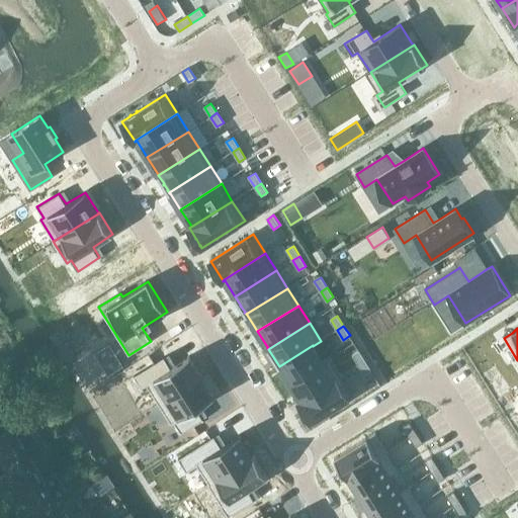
[(109,344),(95,353),(108,375),(123,366),(109,344)]
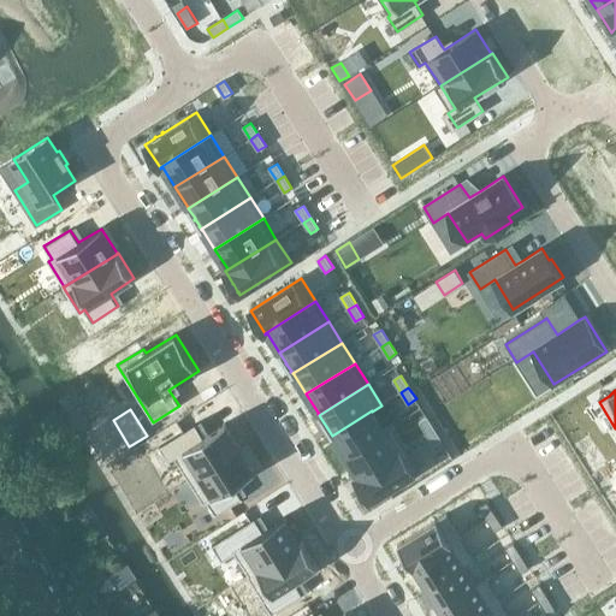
[(372,410),(332,436),(345,456),(384,431),(372,412),(372,410)]
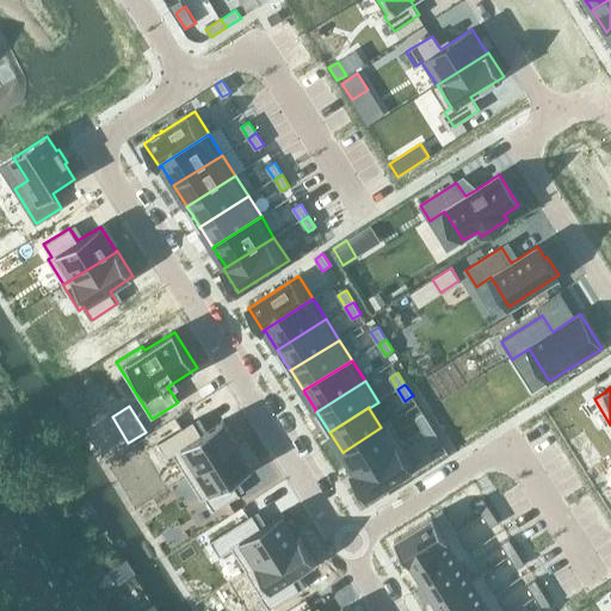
[(424,413),(415,419),(424,430),(431,425),(424,413)]
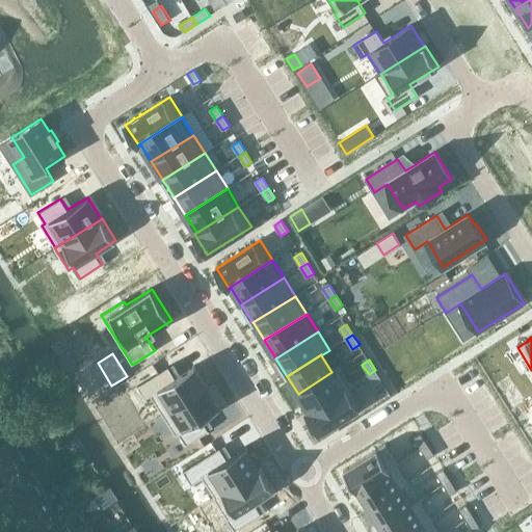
[(176,377),(168,367),(137,387),(145,399),(151,396),(163,415),(208,387),(195,366),(176,377)]
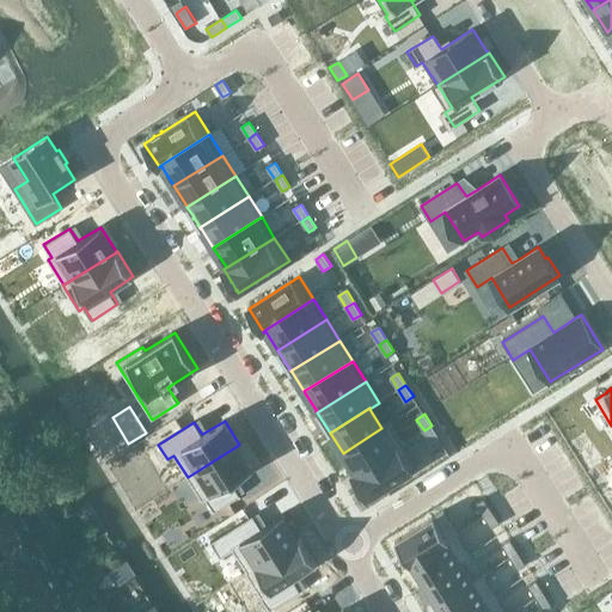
[(381,428),(343,453),(355,472),(353,475),(354,475),(404,444),(391,422),(381,428)]
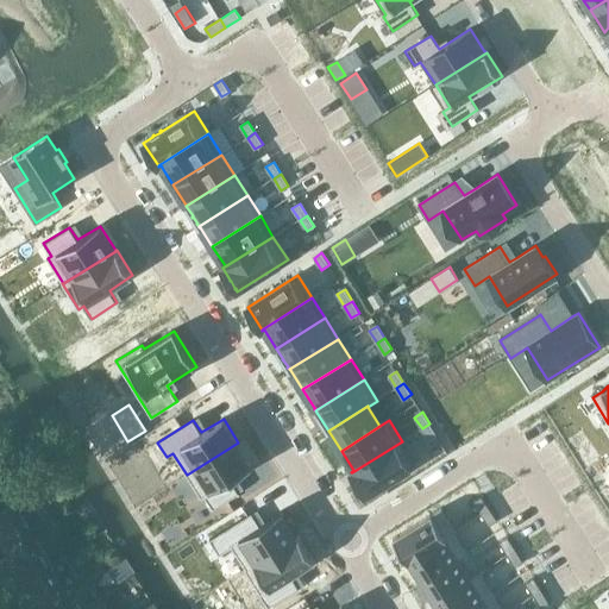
[(429,424),(422,428),(429,440),(437,435),(429,424)]
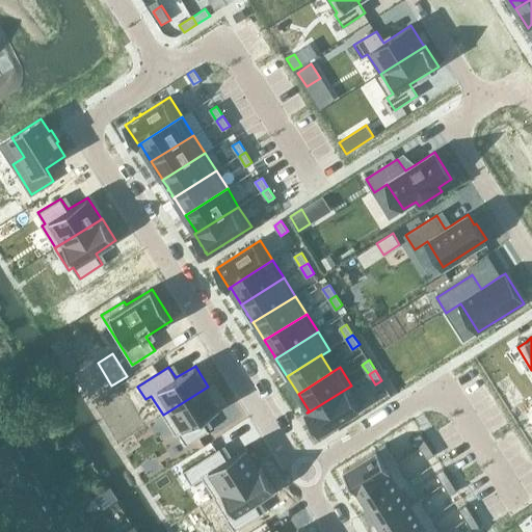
[(351,386),(308,413),(314,423),(314,424),(315,424),(318,430),(318,431),(319,430),(320,433),(364,405),(351,386)]
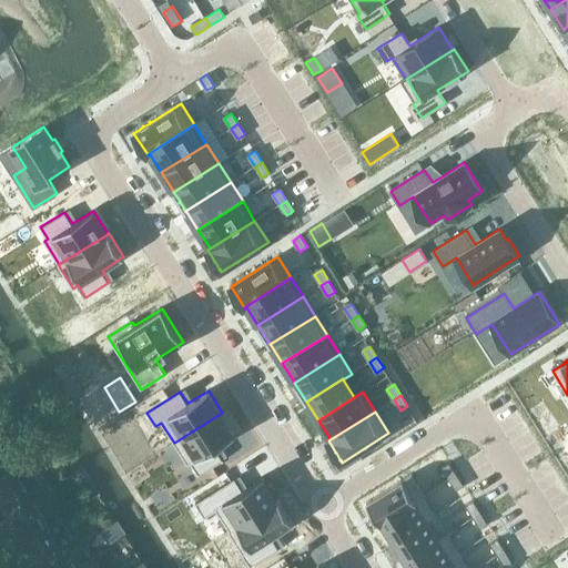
[(222,413),(174,443),(189,465),(191,463),(199,475),(223,459),(215,447),(236,434),(222,413)]
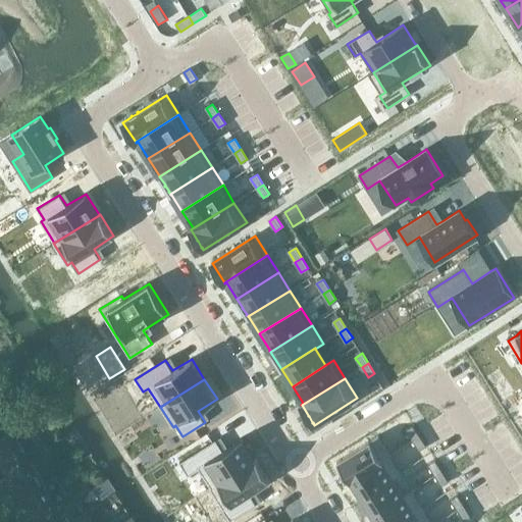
[(413,425),(405,430),(412,441),(420,436),(413,425)]
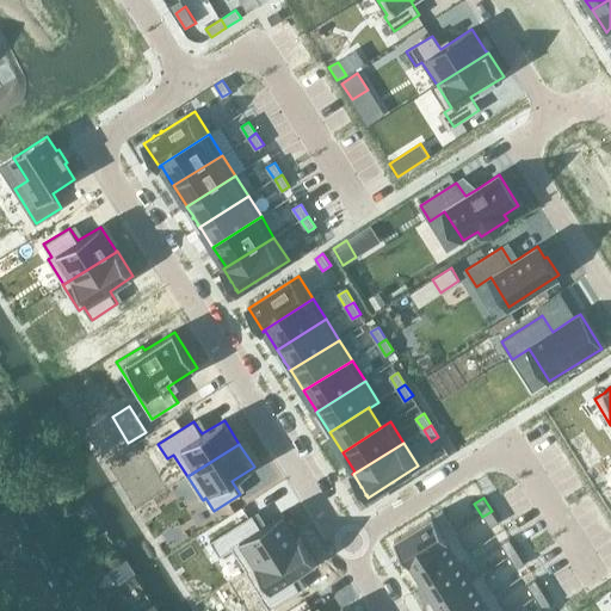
[(0,536),(12,556),(0,563),(0,566),(14,590),(51,566),(36,542),(39,539),(39,538),(56,529),(42,507),(26,518),(17,504),(0,514),(0,536)]
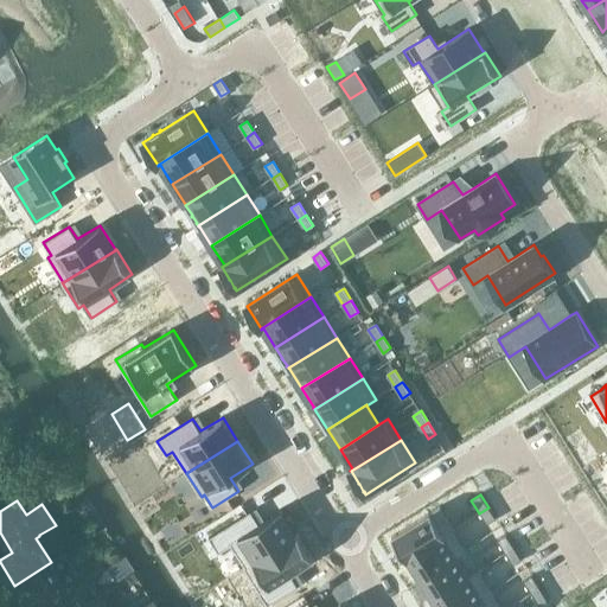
[(455,529),(440,506),(393,537),(407,560),(408,560),(408,558),(453,530),(454,530),(455,529)]
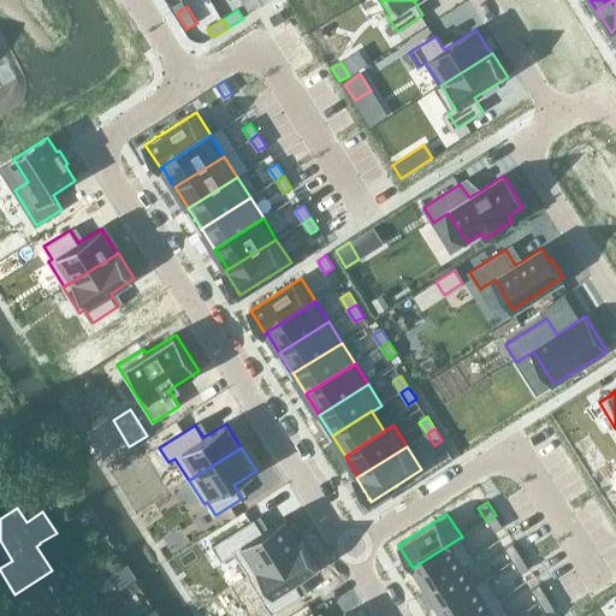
[(496,515),(486,521),(495,533),(503,527),(496,515)]
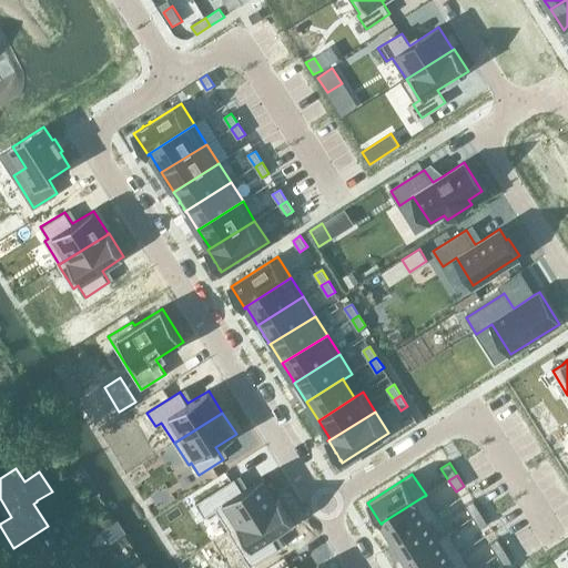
[(263,476),(242,489),(235,478),(195,503),(204,517),(216,510),(229,529),(230,530),(277,499),(263,476)]
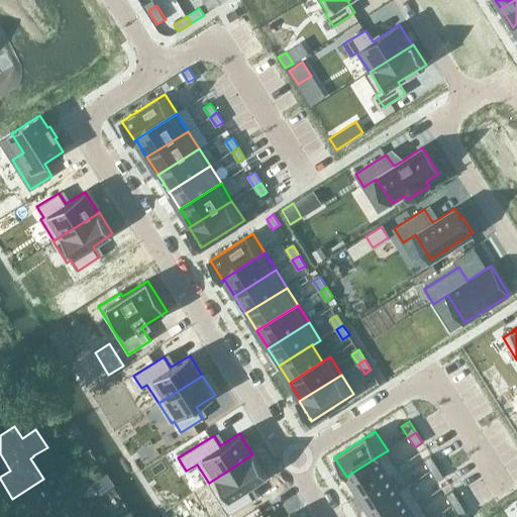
[(389,474),(389,475),(398,469),(387,451),(386,451),(347,476),(347,477),(358,493),(389,474)]
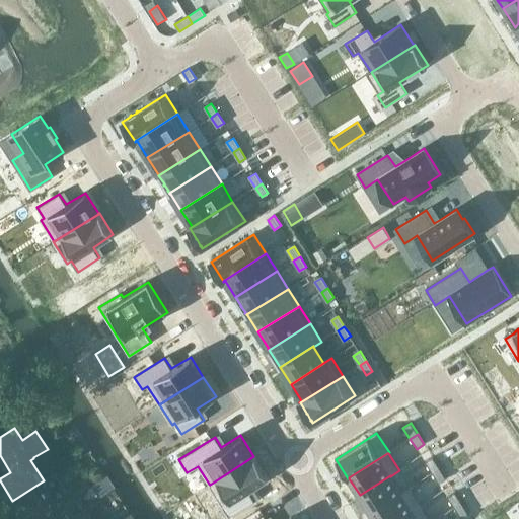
[(208,485),(229,517),(255,501),(248,490),(269,477),(254,455),(253,456),(210,485),(209,484),(208,485)]
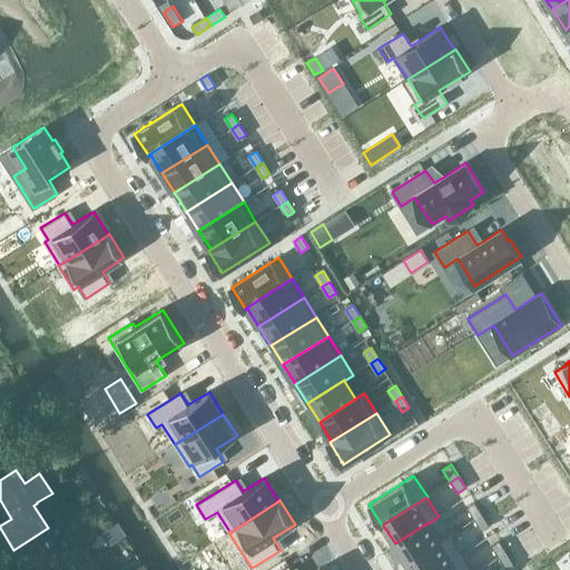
[(475,503),(467,508),(474,520),(483,514),(475,503)]
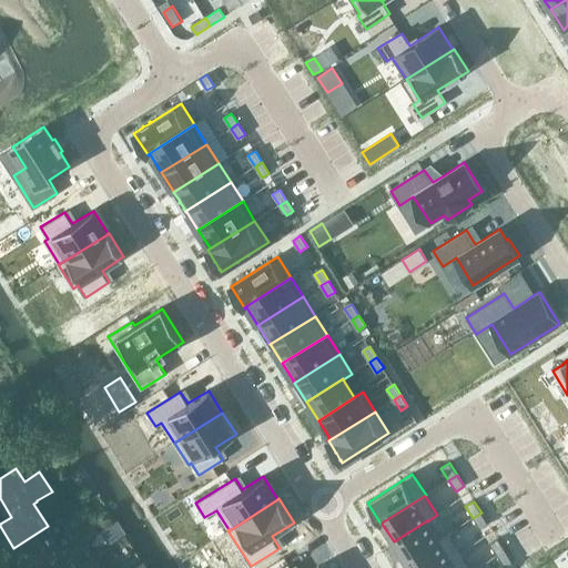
[(482,513),(473,518),(480,530),(488,525),(482,513)]
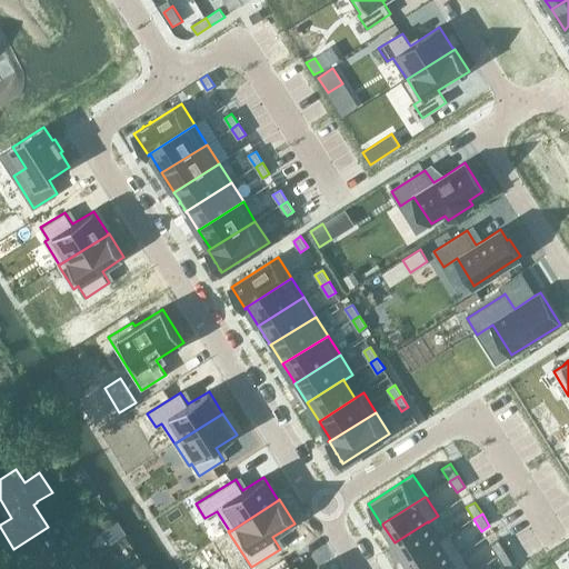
[(36,568),(42,565),(45,568),(75,568),(79,567),(67,548),(70,546),(71,539),(59,520),(48,527),(13,549),(27,568),(36,568)]
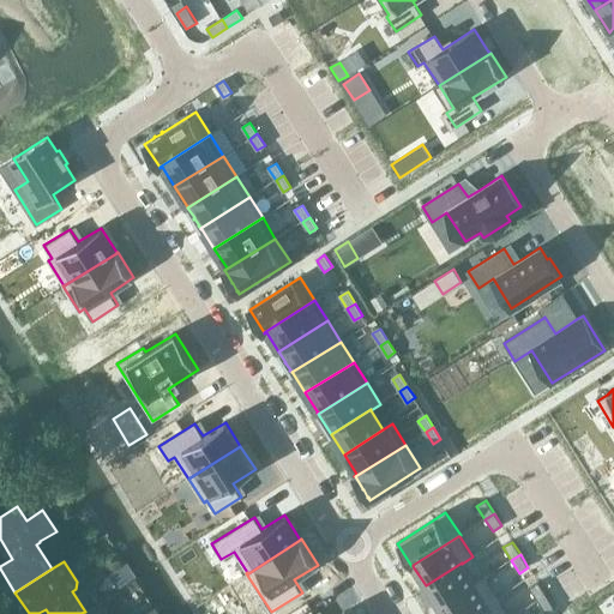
[(426,585),(439,606),(475,583),(474,582),(462,564),(462,563),(426,585)]
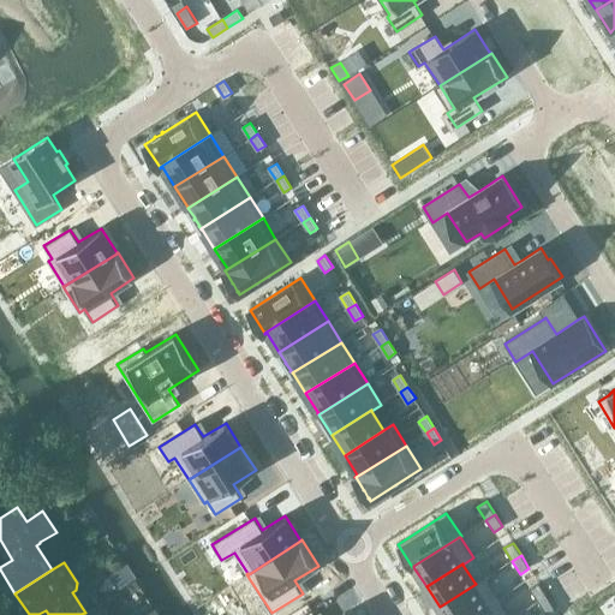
[(471,614),(499,598),(485,577),(475,583),(476,584),(440,607),(443,614),(471,614)]
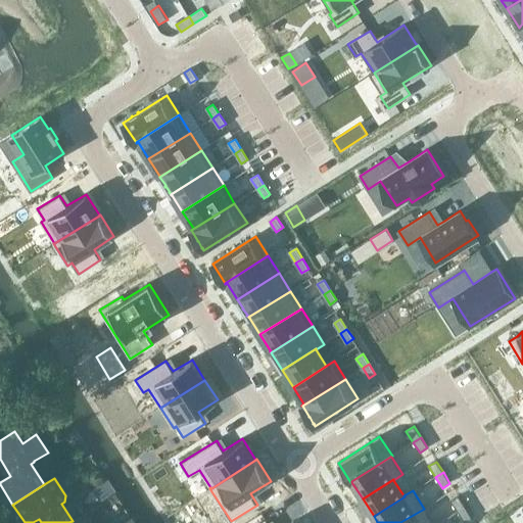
[(459,496),(450,502),(458,513),(465,508),(459,496)]
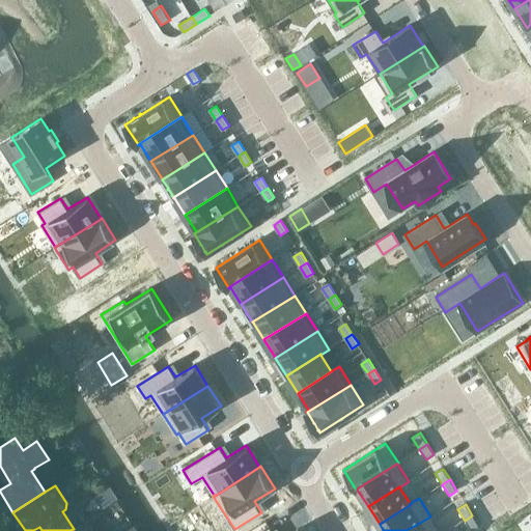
[(84,510),(77,515),(81,522),(88,518),(84,510)]
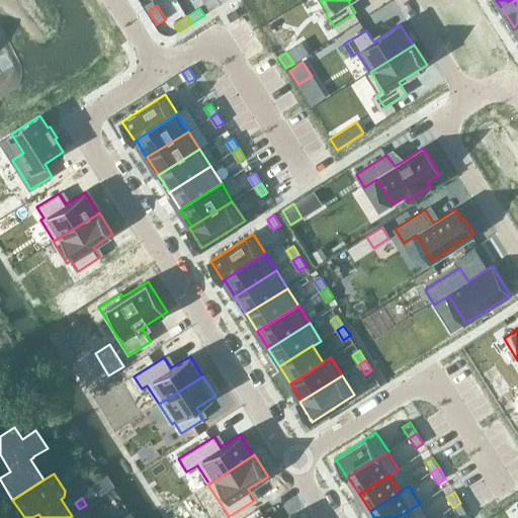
[(460,503),(453,508),(459,517),(460,517),(467,513),(460,503)]
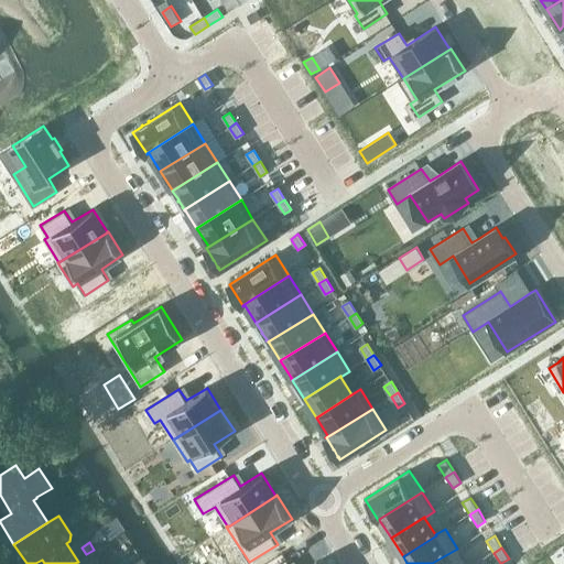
[(466,563),(457,549),(432,563),(466,563)]
